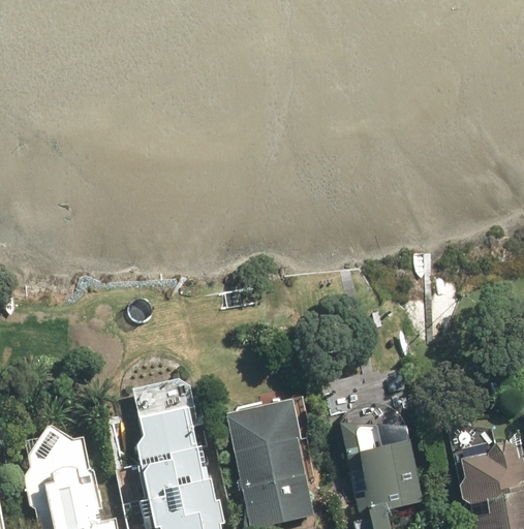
[(289,401),(226,413),(249,527),(312,516),(289,401)]
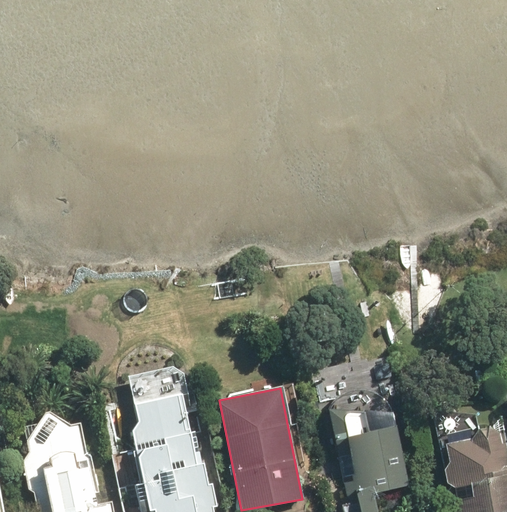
[(198,464),(183,395),(131,405),(135,420),(127,431),(138,484),(130,486),(135,511),(139,511),(155,509),(155,511),(211,511),(210,507),(215,505),(210,484),(207,484),(202,463),(198,464)]
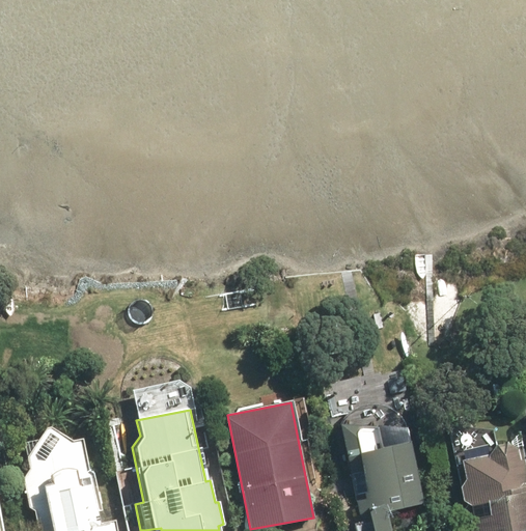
[(356,425),(340,424),(352,475),(364,472),(376,530),(420,530),(413,499),(422,498),(410,442),(362,452),(356,425)]
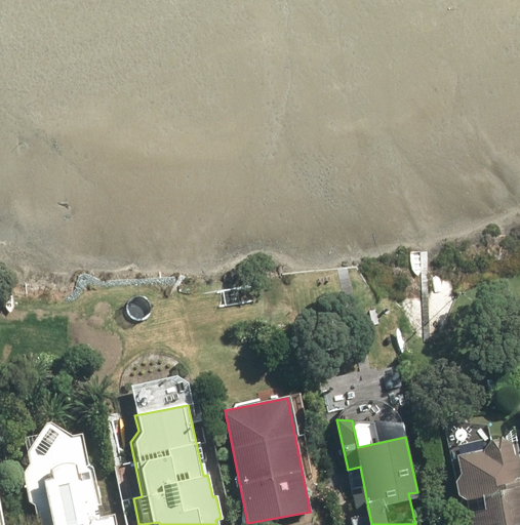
[(45,423),(14,470),(27,524),(114,524),(112,516),(102,518),(90,468),(86,465),(79,435),(72,436),(50,421),(45,423)]
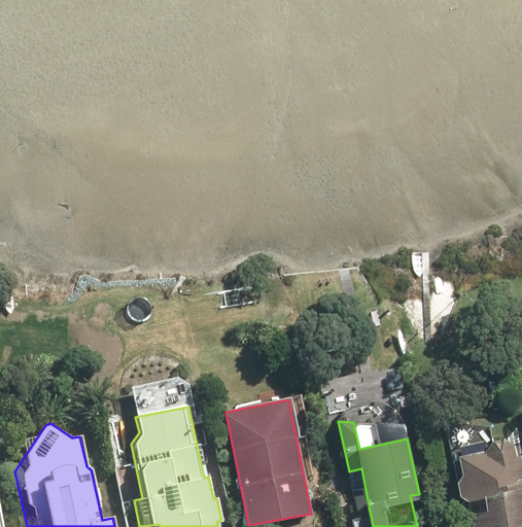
[(521,526),(521,463),(521,456),(517,457),(515,445),(506,438),(493,442),(488,450),(460,456),(464,473),(458,483),(462,504),(488,498),(494,526),(521,526)]
